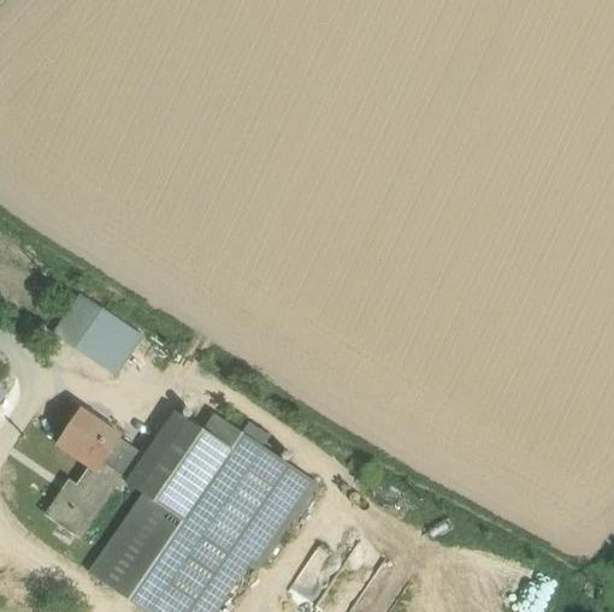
[(140,333),(78,295),(52,333),(113,373),(140,333)]
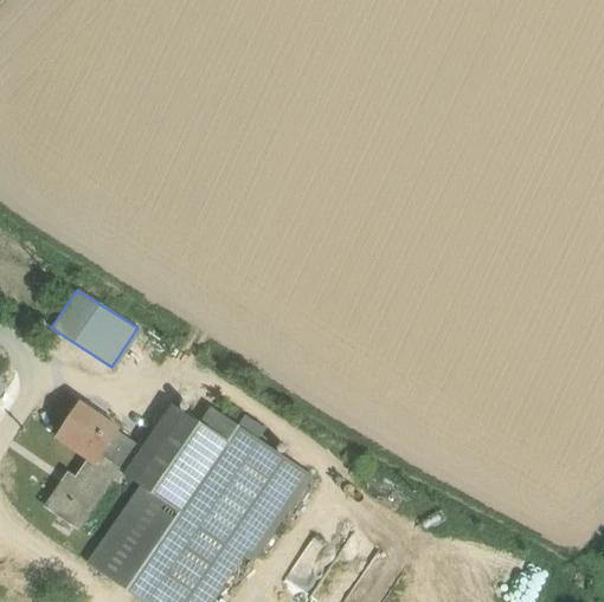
[(100,454),(116,429),(117,427),(78,401),(55,437),(88,459),(94,463),(100,454)]
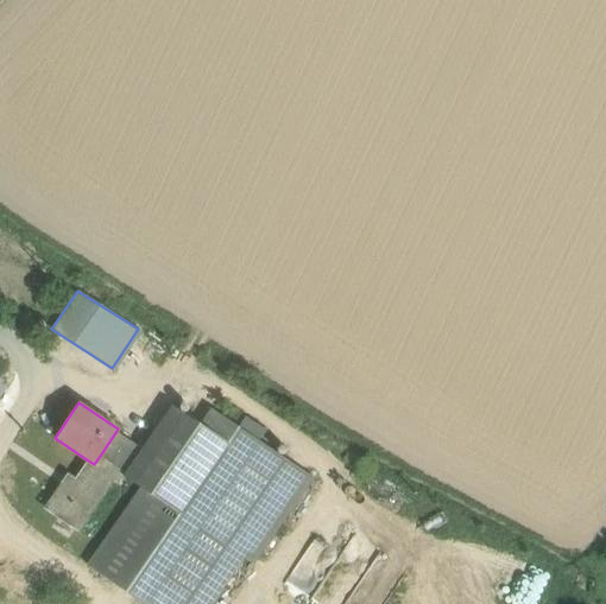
[(226,442),(171,405),(124,472),(122,475),(139,487),(86,564),(145,603),(208,603),(246,550),(301,470),(235,427),(226,442)]
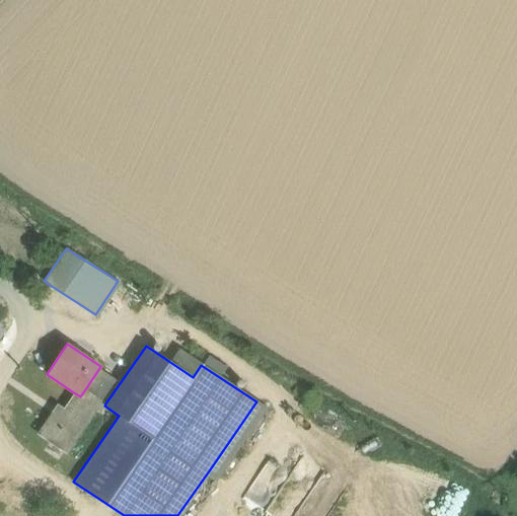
[(99,368),(85,389),(95,396),(105,403),(121,382),(99,368)]
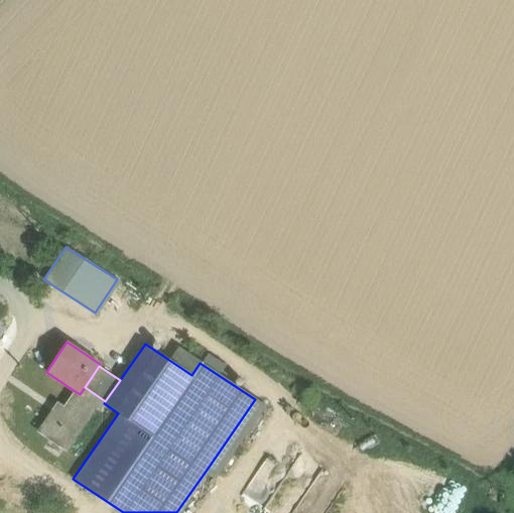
[(75,391),(63,408),(59,405),(53,414),(50,412),(38,430),(66,449),(93,408),(88,404),(95,394),(85,387),(80,394),(75,391)]
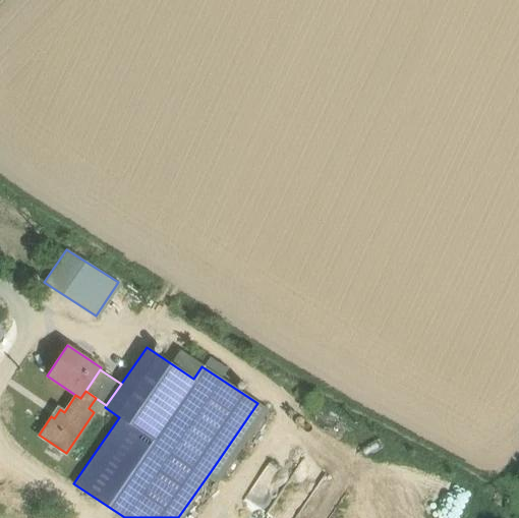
[(257,403),(211,471),(219,476),(266,409),(257,403)]
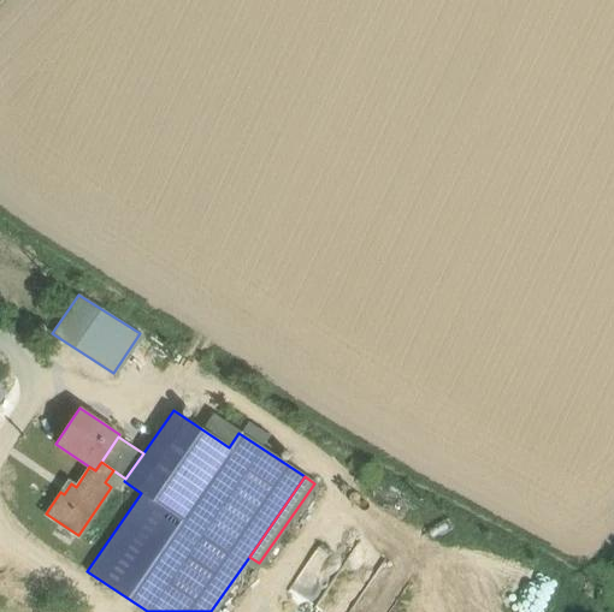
[(344,611),(382,557),(331,524),(287,590),(319,611),(344,611)]
